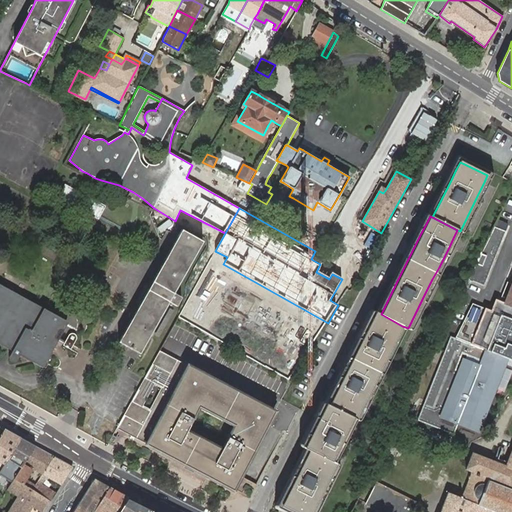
[(508,226),(497,220),(494,226),(506,232),(508,226)]
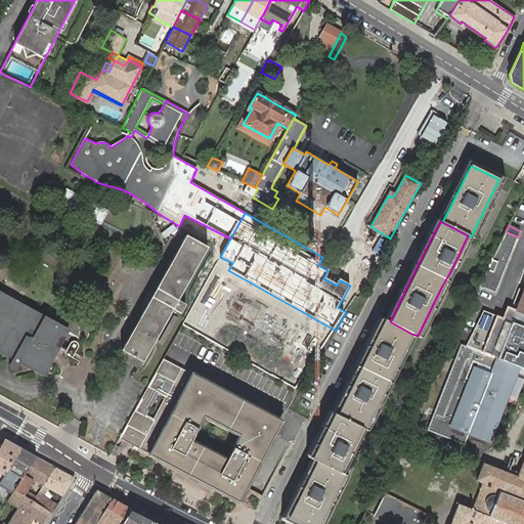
[(518,237),(506,231),(500,243),(492,259),(479,286),(495,294),(518,237)]
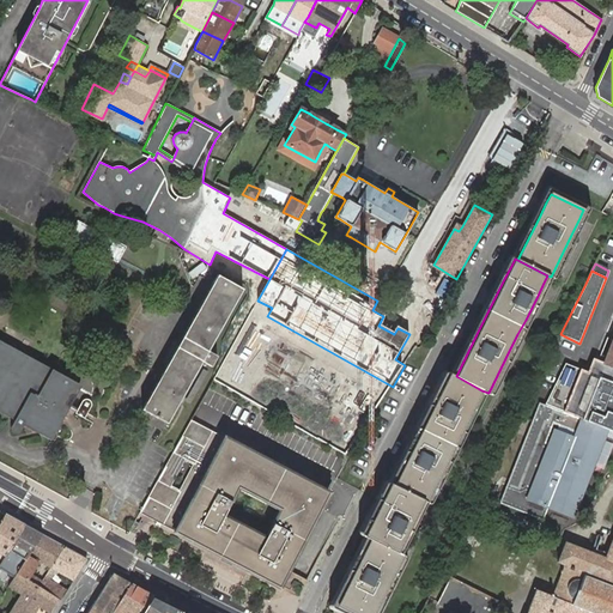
[(243,289),(218,275),(182,338),(177,346),(143,410),(168,424),(202,362),(211,366),(217,356),(208,351),(243,289)]
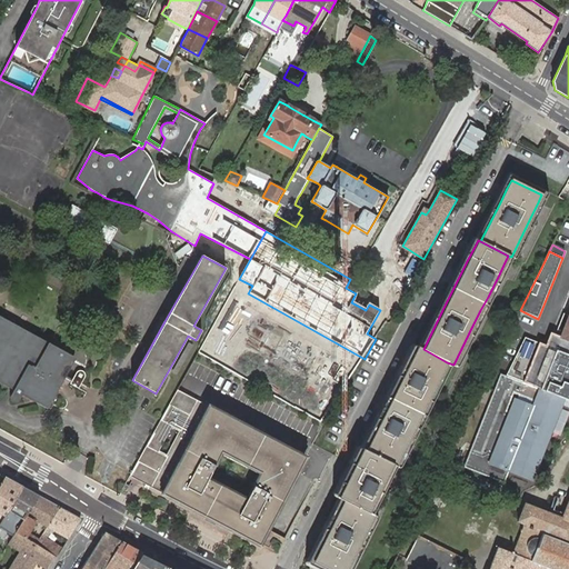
[(568,315),(568,316),(563,313),(555,335),(566,339),(562,346),(568,348),(568,315)]
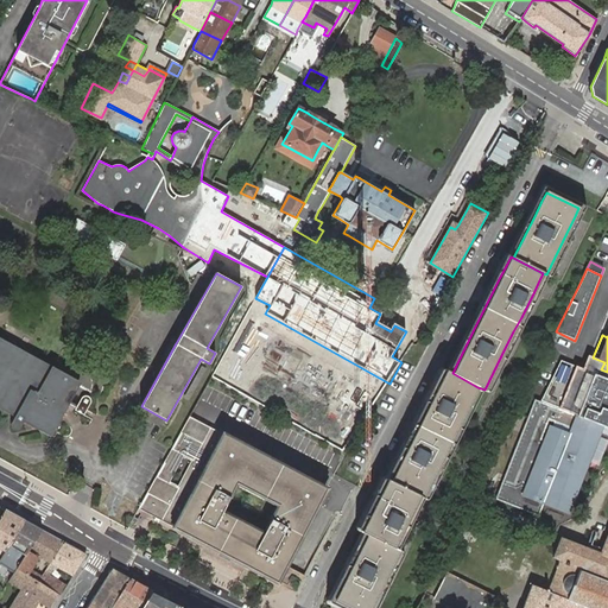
[(64,377),(0,341),(0,353),(1,354),(4,355),(5,356),(7,356),(8,358),(11,358),(12,358),(14,359),(16,359),(18,359),(20,359),(25,361),(26,362),(27,365),(29,365),(30,367),(31,368),(33,369),(35,371),(36,372),(37,373),(38,374),(39,375),(40,377),(43,378),(44,379),(45,380),(46,381),(49,382),(50,382),(51,384),(54,385),(55,386),(56,386),(57,387),(64,377)]
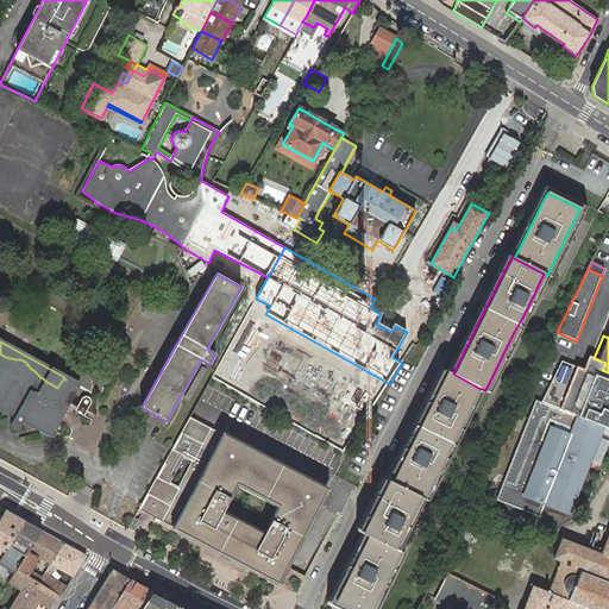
[(233,362),(238,353),(231,349),(225,357),(233,362)]
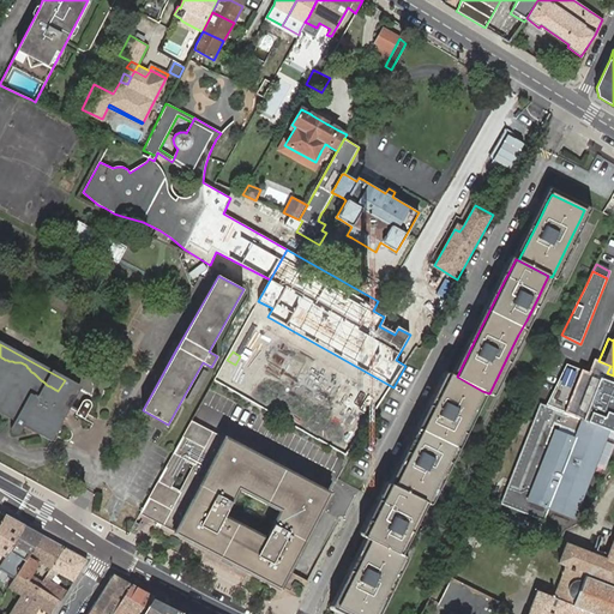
[(0,408),(17,417),(14,420),(11,427),(11,428),(11,429),(11,431),(12,432),(13,433),(14,434),(17,434),(18,433),(19,433),(20,432),(24,426),(25,422),(38,429),(52,437),(67,409),(84,419),(91,407),(91,405),(91,404),(91,403),(91,402),(90,402),(90,401),(89,401),(91,396),(94,390),(94,385),(92,380),(90,377),(85,373),(80,372),(76,372),(71,373),(67,377),(65,380),(58,391),(56,390),(55,390),(54,389),(52,387),(50,386),(49,386),(47,385),(46,384),(44,383),(43,381),(41,380),(40,379),(38,378),(37,377),(36,375),(35,374),(34,373),(31,372),(30,371),(29,368),(28,368),(26,366),(25,365),(20,362),(18,362),(16,362),(14,362),(12,361),(11,361),(8,361),(7,360),(5,360),(4,359),(1,357),(0,356),(0,408)]
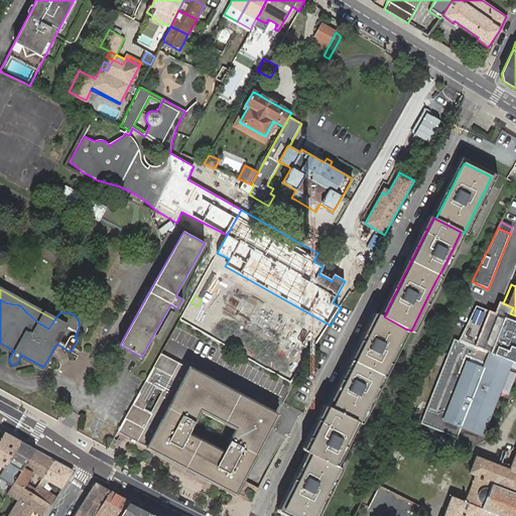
[(513,307),(503,303),(500,309),(510,313),(513,307)]
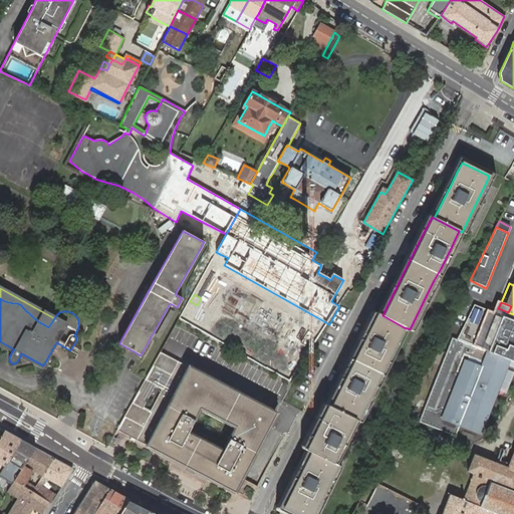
[(332,401),(329,407),(354,419),(357,420),(360,414),(367,400),(375,386),(381,372),(387,361),(404,327),(382,315),(376,313),(359,347),(353,359),(347,371),(339,387),(332,401)]
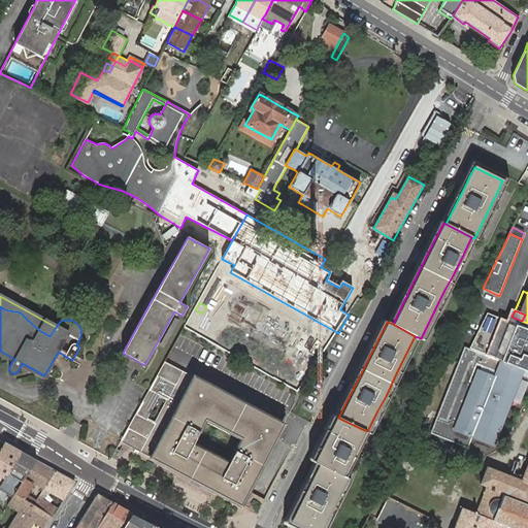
[(527,329),(510,322),(498,351),(504,353),(501,361),(464,347),(429,432),(466,448),(471,436),(492,444),(522,369),(527,371),(527,329)]
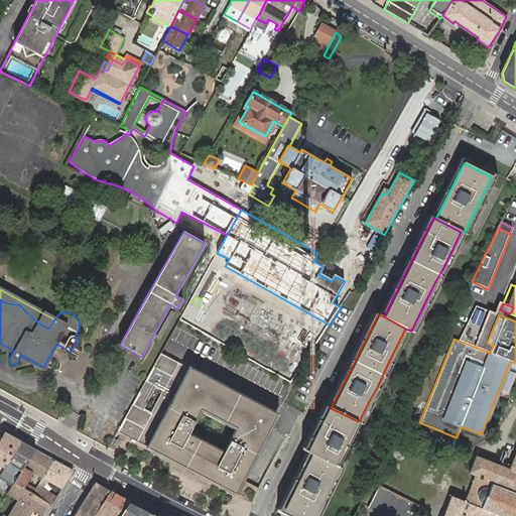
[(0,343),(0,346),(12,353),(14,351),(0,343)]
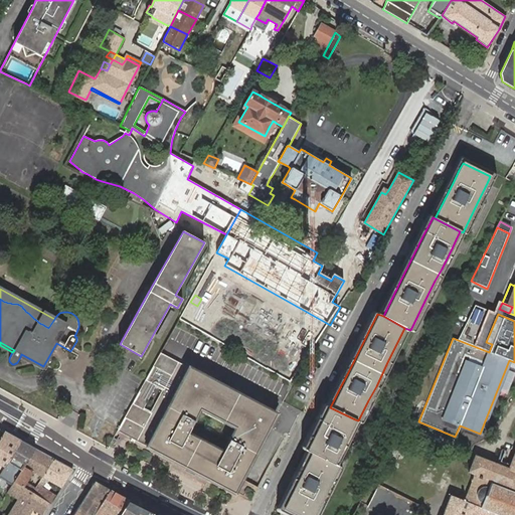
[(189,368),(160,353),(118,431),(122,433),(132,438),(136,440),(149,447),(186,466),(196,472),(234,492),(246,469),(248,466),(276,414),(189,368)]
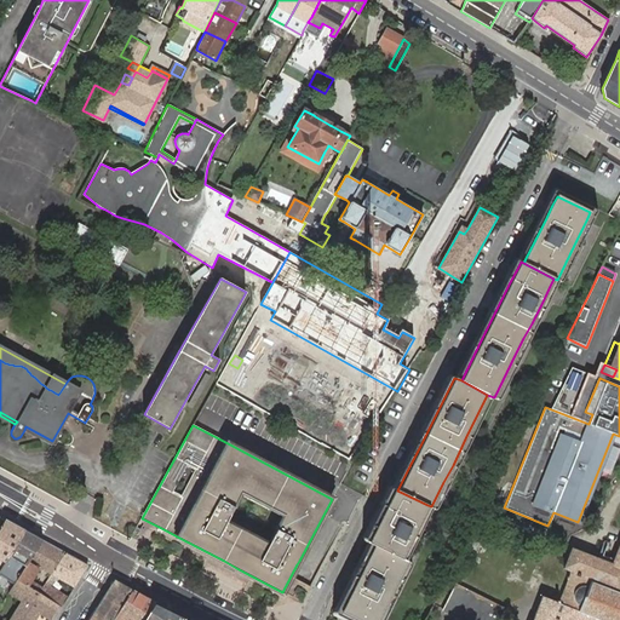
[(38,437),(39,434),(26,426),(24,430),(38,437)]
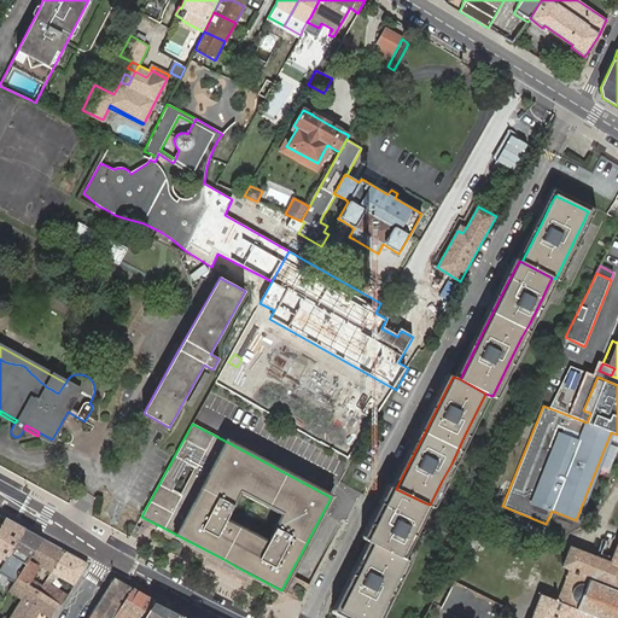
[(426,503),(396,489),(394,488),(390,494),(383,508),(367,540),(373,542),(400,557),(417,525),(423,511),(426,503)]
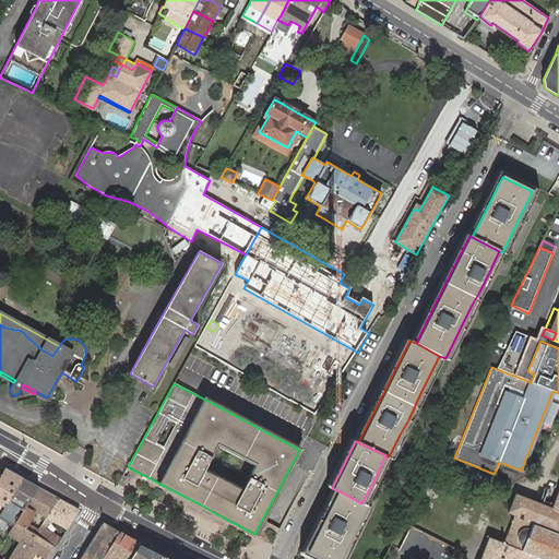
[(4,468),(0,465),(0,504),(4,508),(9,501),(22,478),(4,468)]
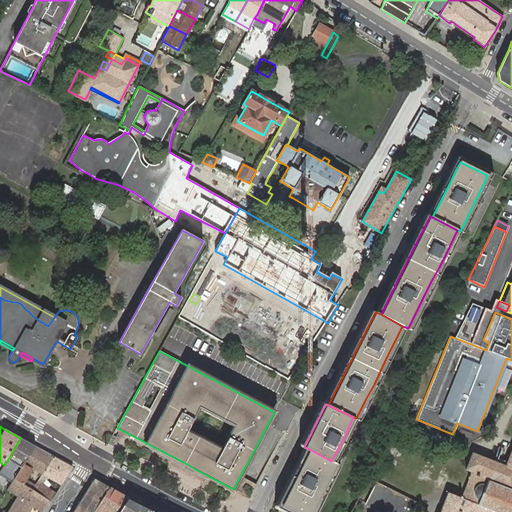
[(35,446),(20,438),(8,459),(21,468),(24,463),(35,446)]
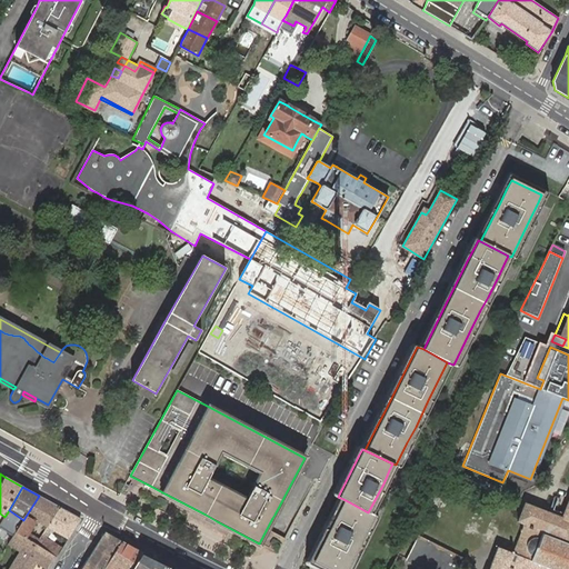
[(59,507),(39,496),(27,515),(23,520),(16,531),(25,538),(30,530),(36,520),(38,521),(37,522),(45,527),(43,529),(46,530),(47,527),(48,528),(59,507)]
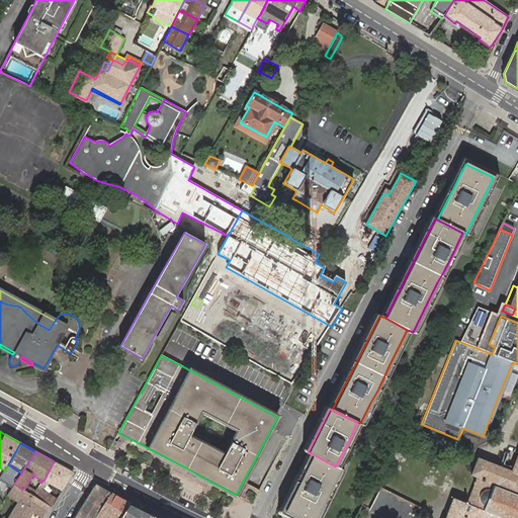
[(335,466),(313,454),(294,490),(283,513),(292,517),(315,517),(323,504),(340,468),(335,466)]
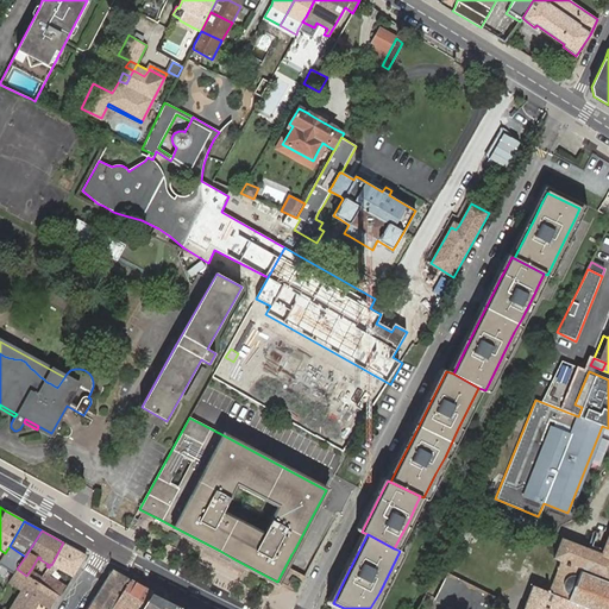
[(579,570),(608,582),(608,579),(608,557),(601,554),(584,547),(562,539),(558,547),(557,551),(554,559),(560,562),(579,569),(579,570)]
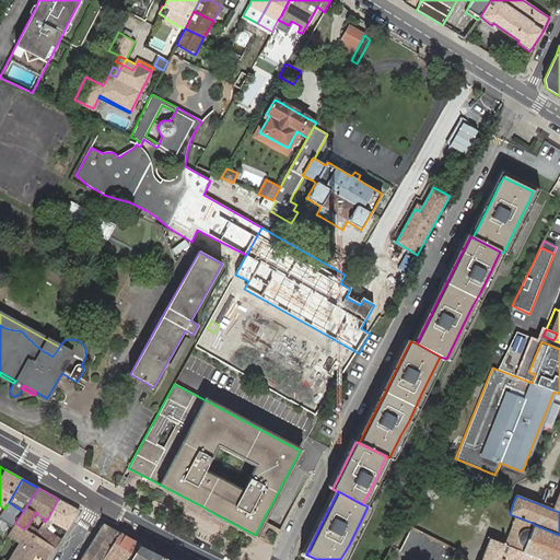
[(79,510),(58,499),(47,520),(46,518),(45,522),(44,523),(41,527),(45,531),(46,531),(50,522),(67,531),(79,511),(79,510)]
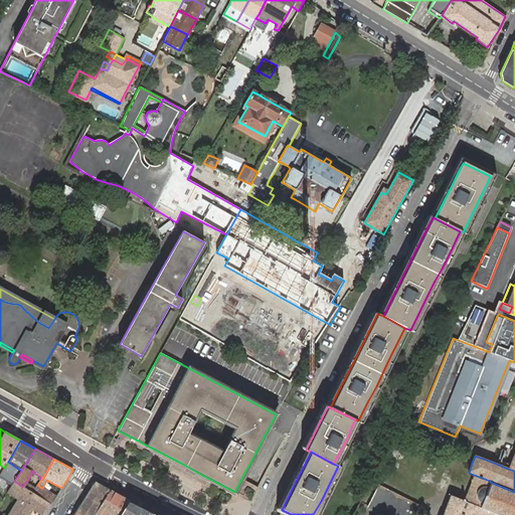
[(194,476),(196,472),(186,466),(184,470),(194,476)]
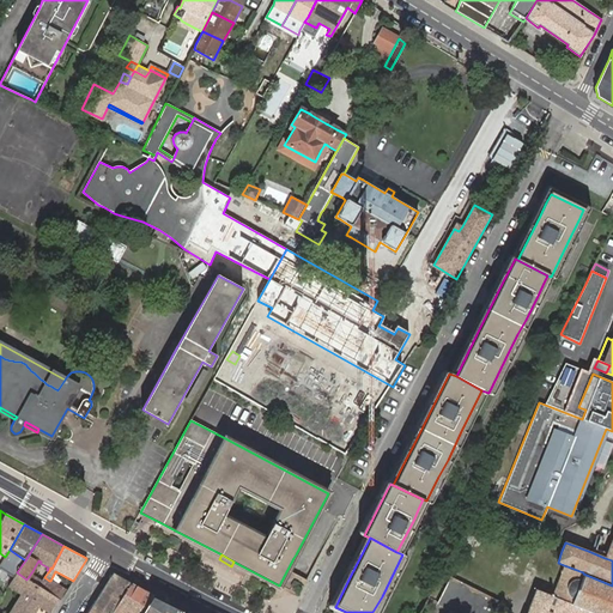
[(612,612),(612,586),(583,574),(583,572),(564,565),(553,594),(552,596),(571,604),(571,605),(593,612),(612,612)]
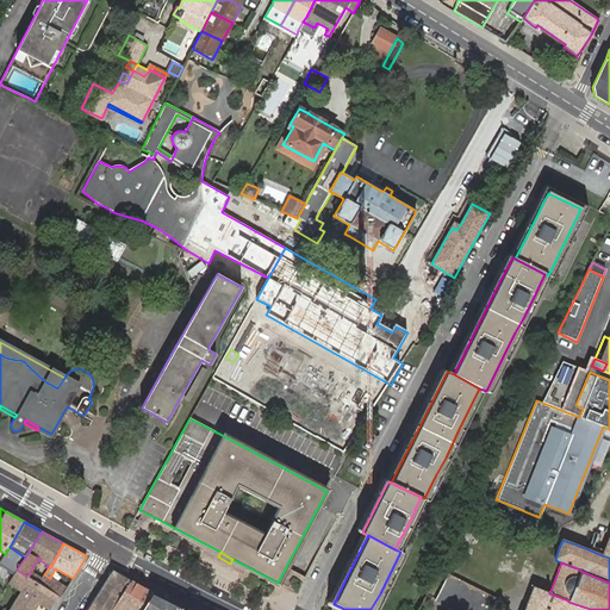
[(32,568),(26,577),(30,578),(32,574),(41,579),(43,576),(32,568)]
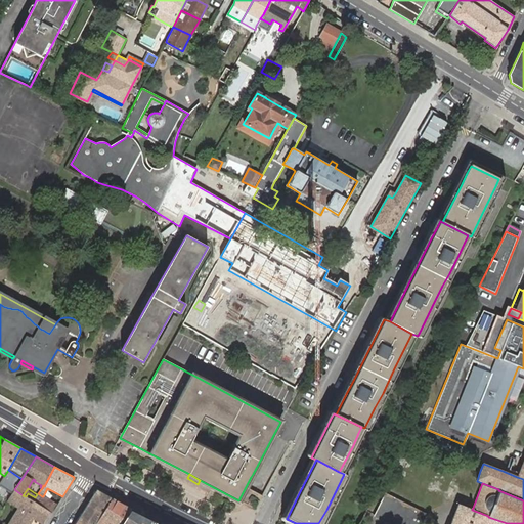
[(26,496),(23,495),(14,489),(8,499),(19,508),(9,523),(45,523),(52,513),(33,500),(26,496)]
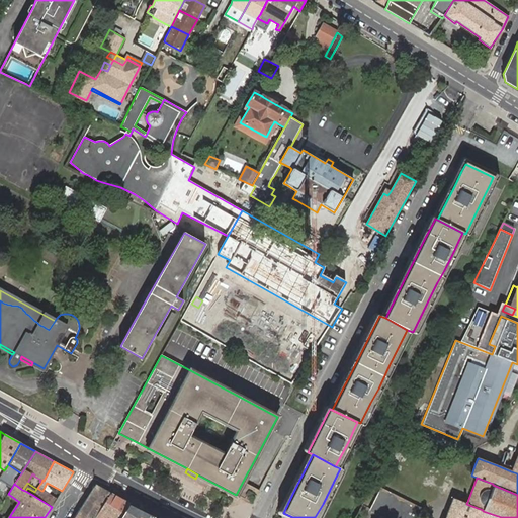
[(94,517),(110,493),(95,485),(80,509),(91,516),(89,517),(94,517)]
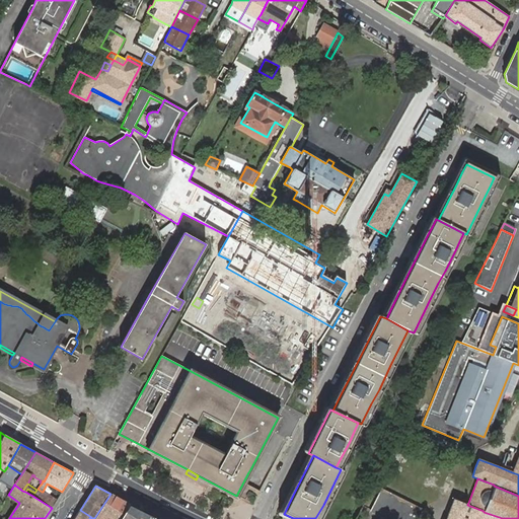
[(52,508),(56,501),(46,495),(43,492),(42,492),(38,489),(38,490),(36,490),(34,493),(32,496),(52,508)]
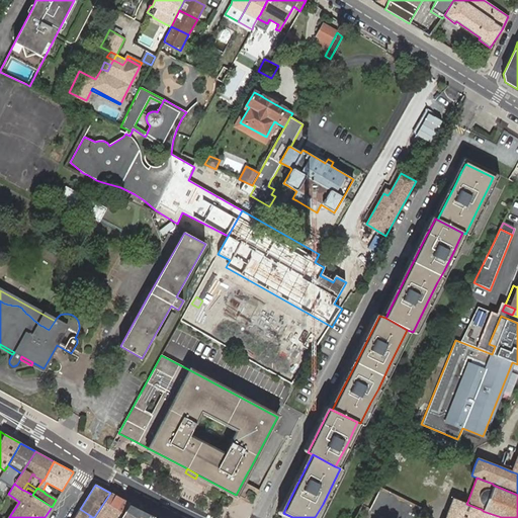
[(381,488),(370,510),(384,517),(418,517),(423,508),(381,488)]
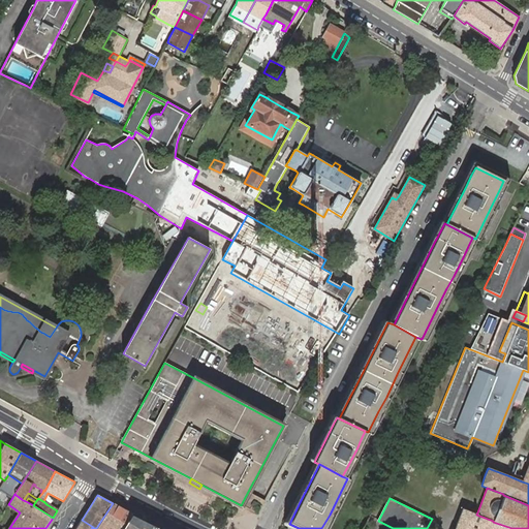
[(96,528),(121,528),(126,523),(131,514),(113,503),(96,528)]
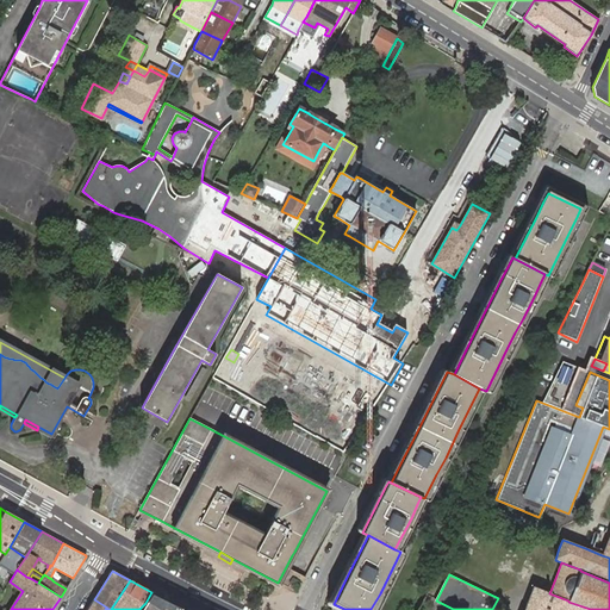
[(590,609),(568,602),(568,601),(549,593),(547,592),(533,587),(524,609),(590,609)]
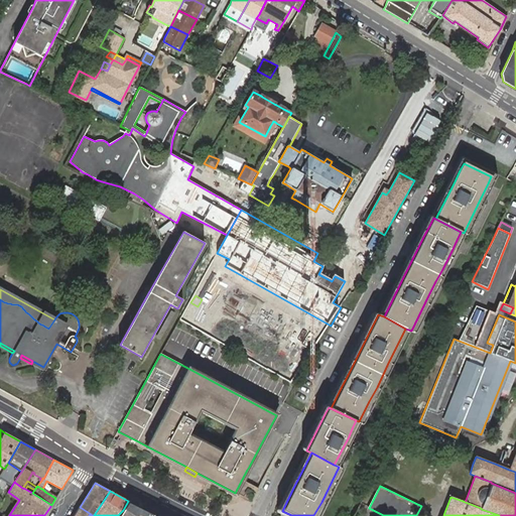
[(128,501),(123,510),(132,515),(134,515),(153,515),(152,515),(142,509),(136,505),(128,501)]
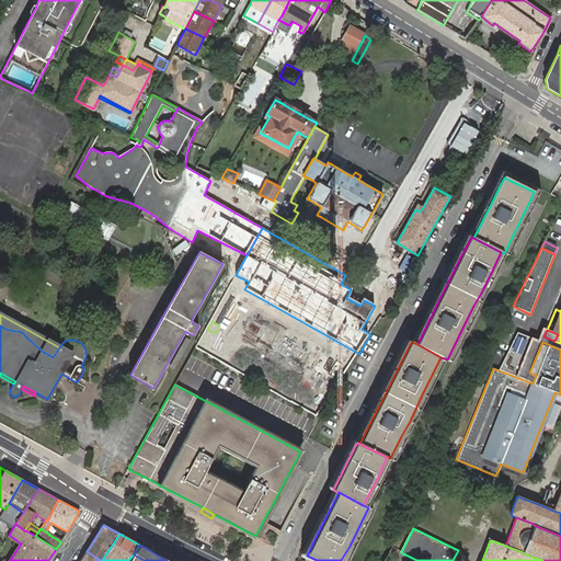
[(96,560),(99,559),(87,551),(83,557),(91,560),(96,560)]
